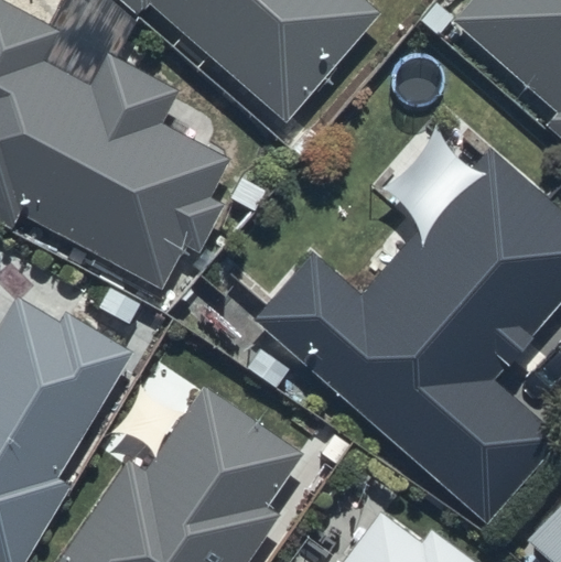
[(61,30),(4,0),(0,0),(0,214),(13,222),(19,213),(161,289),(184,246),(196,251),(222,202),(209,195),(229,159),(160,122),(176,90),(108,53),(92,85),(44,61),(61,30)]
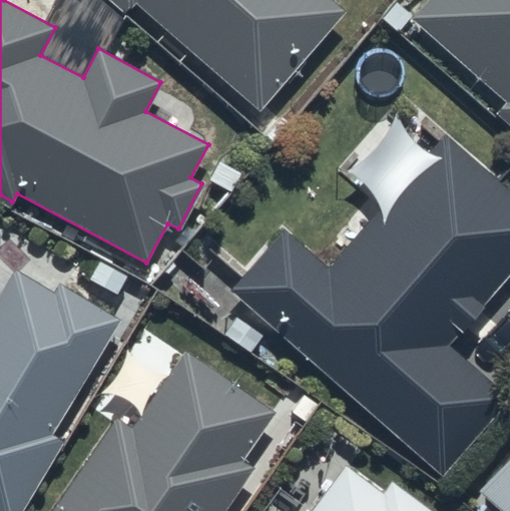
[(114,0),(126,10),(132,4),(260,114),(348,12),(333,0),(114,0)]
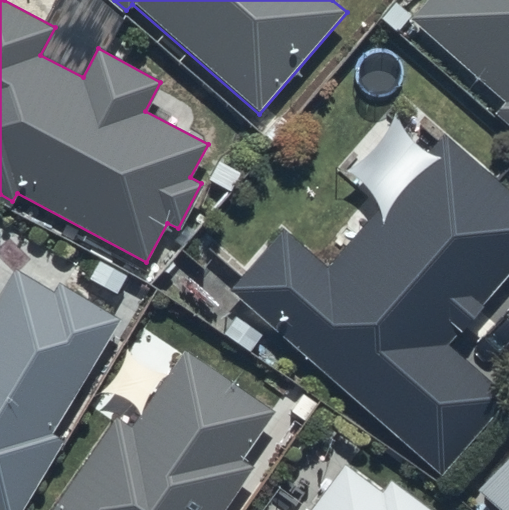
[(428,0),(417,14),(402,0),(383,22),(398,35),(411,20),(504,102),(496,111),(508,122),(508,0),(428,0)]
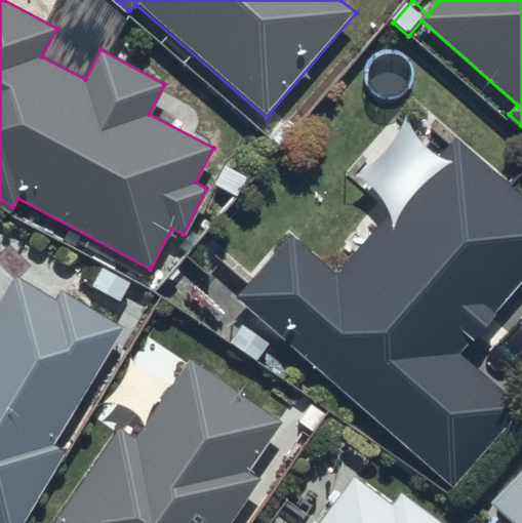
[(293,234),(238,296),(453,488),(521,412),(521,410),(459,355),(521,284),(521,190),(464,137),(340,276),(293,234)]
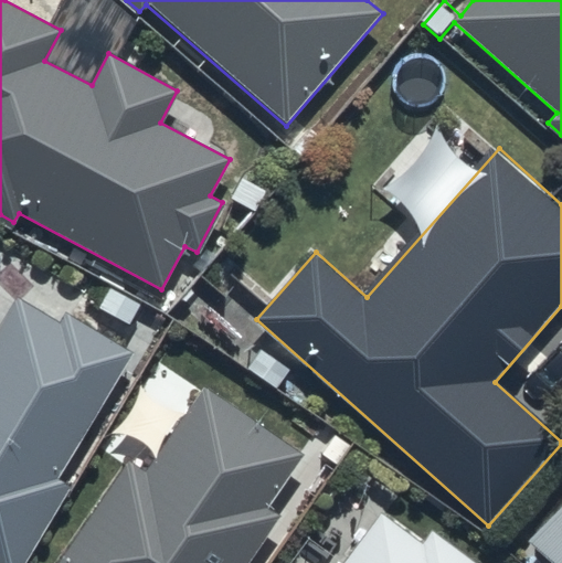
[(0,328),(0,562),(24,562),(70,487),(56,479),(134,349),(72,312),(67,320),(21,294),(0,328)]
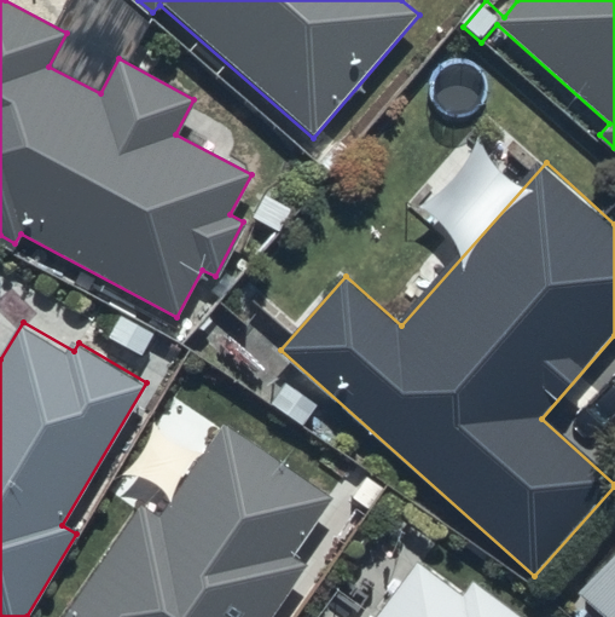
[(334,499),(225,424),(161,518),(140,503),(63,616),(274,616),(308,568),(294,557),(334,499)]
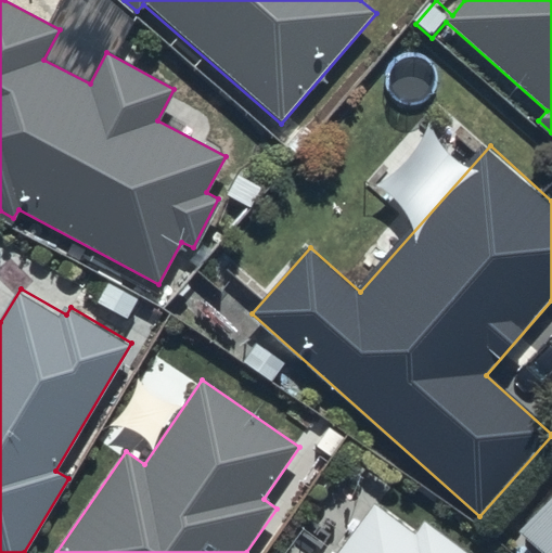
[(539,552),(551,552),(551,490),(516,534),(539,552)]
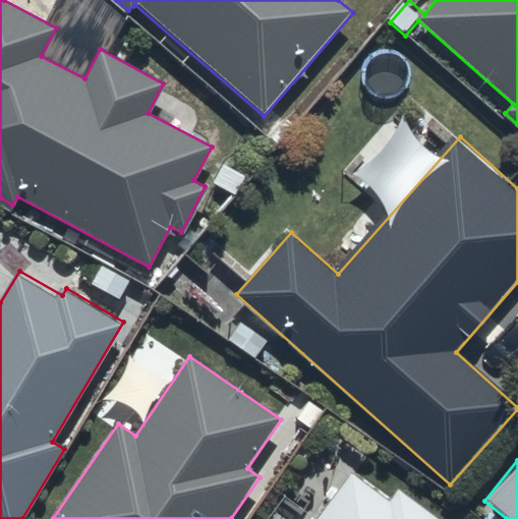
[(390,500),(349,471),(315,518),(437,518),(396,491),(390,500)]
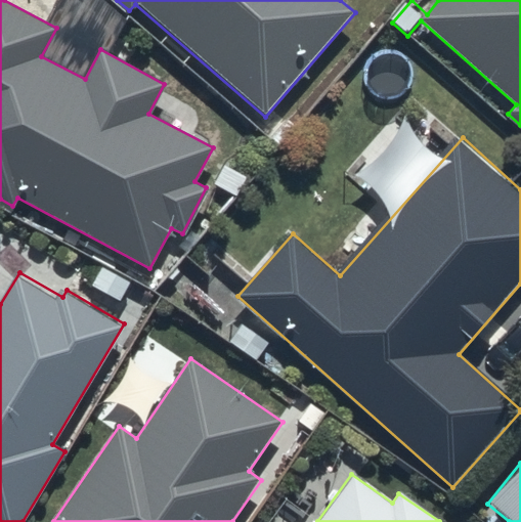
All buildings are outlined.
